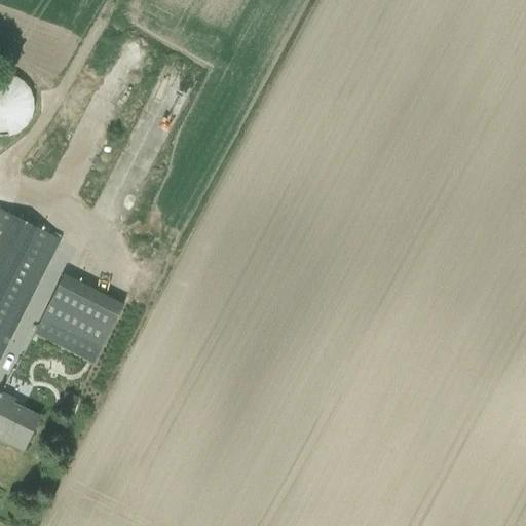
[(0,139),(2,139),(7,139),(11,138),(12,137),(14,136),(19,134),(20,133),(23,130),(25,128),(26,126),(27,125),(28,123),(29,121),(31,118),(32,115),(32,113),(33,111),(33,108),(33,106),(33,103),(32,101),(32,99),(31,97),(30,92),(28,89),(27,87),(25,85),(23,83),(19,80),(17,79),(13,77),(11,77),(8,76),(6,75),(2,75),(0,74),(0,139)]
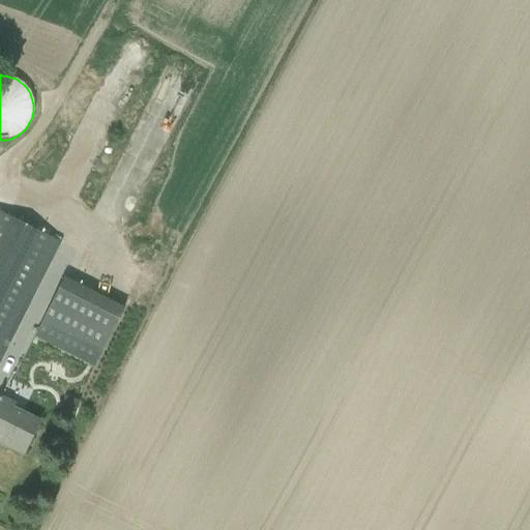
[(0,362),(60,243),(0,212),(0,362)]
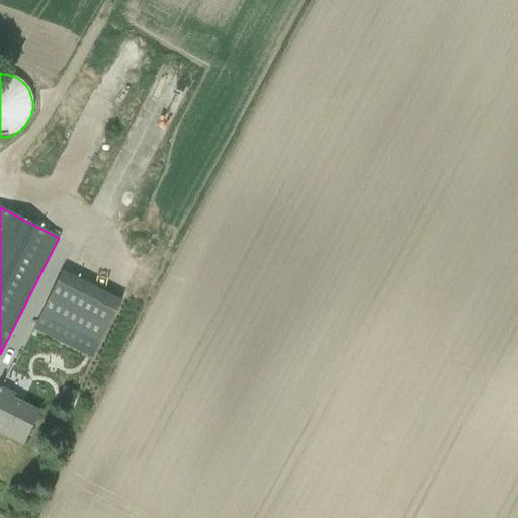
[(34,332),(94,354),(113,305),(54,281),(34,332)]
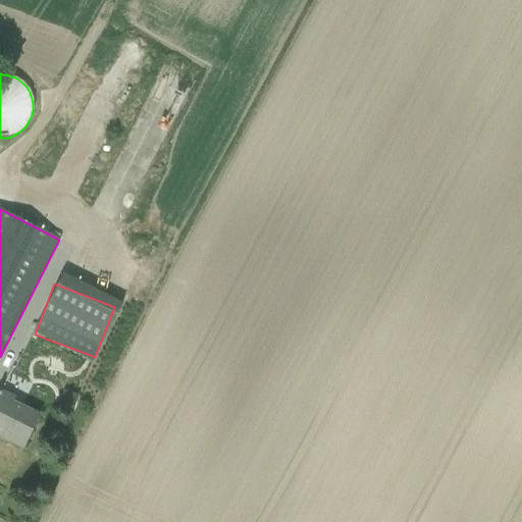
[(2,433),(24,445),(38,416),(11,403),(13,400),(0,393),(0,436),(2,433)]
